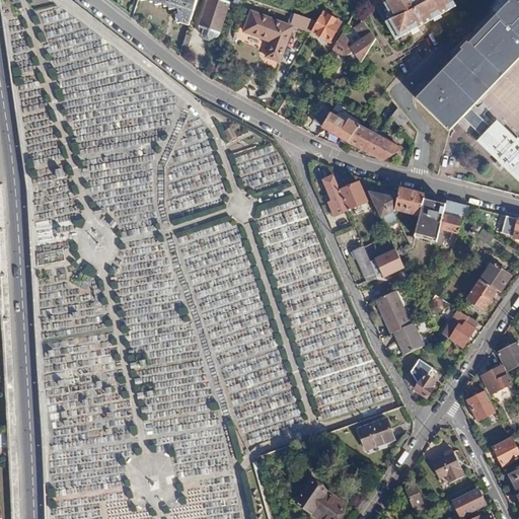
[(138,0),(141,1),(146,0),(150,0),(151,3),(155,2),(156,6),(164,4),(165,8),(169,7),(170,11),(178,9),(179,14),(179,16),(180,18),(181,23),(190,25),(198,0),(138,0)]
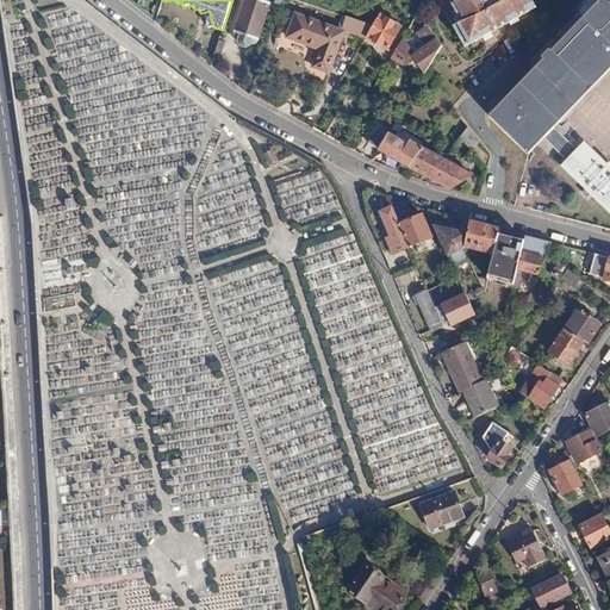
[(247,0),(247,2),(246,8),(244,8),(243,11),(244,11),(241,20),(240,20),(238,23),(240,23),(237,31),(236,31),(235,33),(241,42),(240,43),(242,47),(248,49),(259,42),(260,42),(261,39),(260,38),(262,30),(265,31),(265,29),(263,27),(267,18),(268,18),(269,14),(272,16),(274,6),(265,4),(266,0),(247,0)]
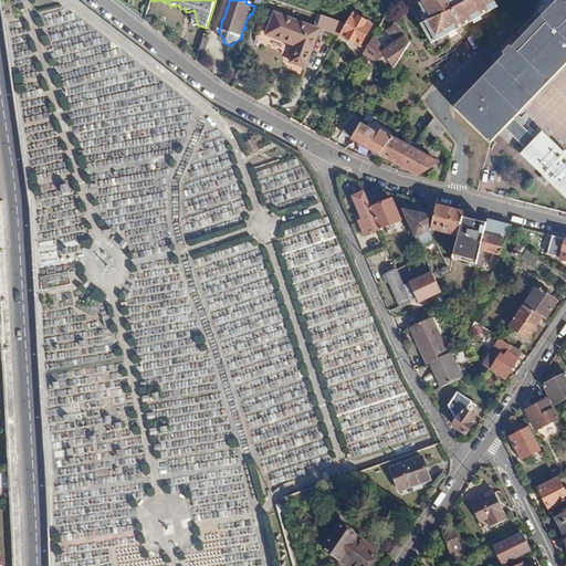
[(407,0),(429,39),(438,33),(440,37),(464,22),(496,4),(493,0),(407,0)]
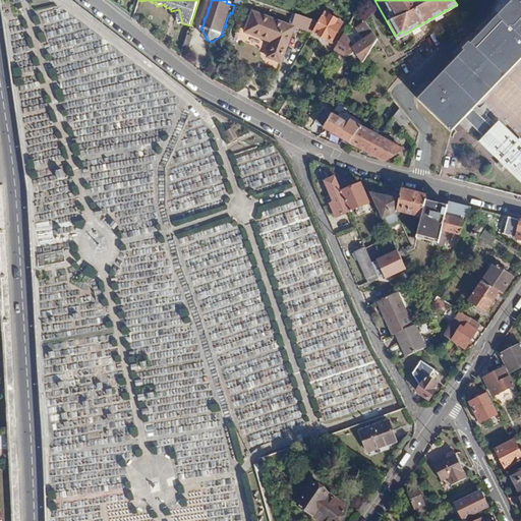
[(450,131),(465,116),(474,107),(520,59),(520,0),(516,0),(471,45),(469,42),(462,50),(464,52),(417,100),(450,131)]
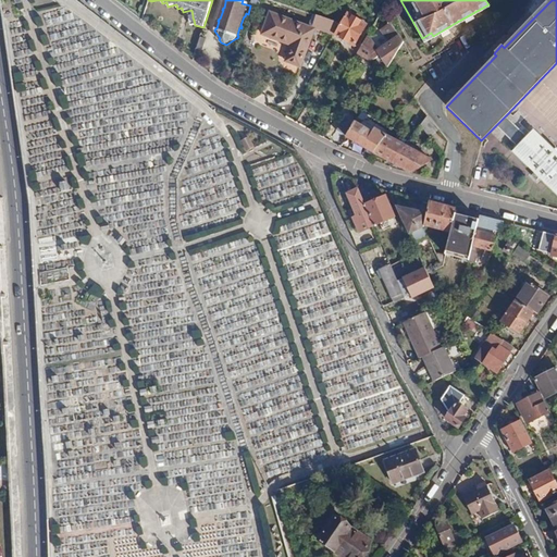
[(347,11),(341,23),(335,32),(334,33),(354,44),(366,23),(363,21),(364,19),(359,15),(357,17),(347,11)]
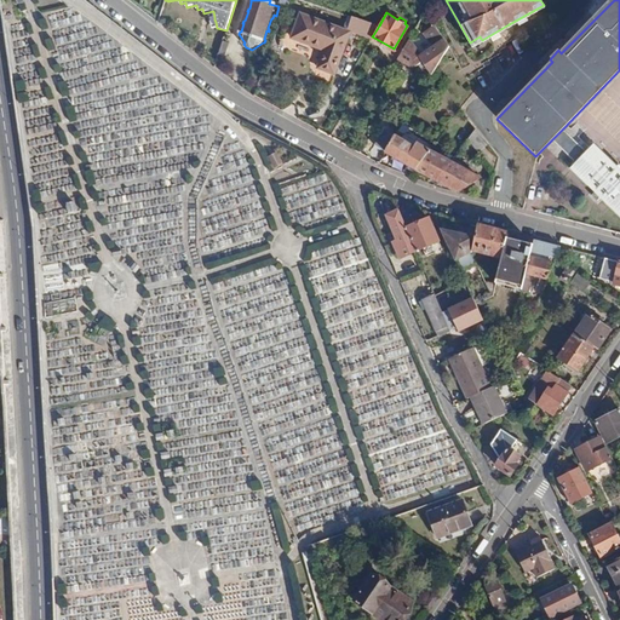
[(350,32),(300,15),(292,36),(325,50),(317,69),(336,75),(343,55),(350,32)]
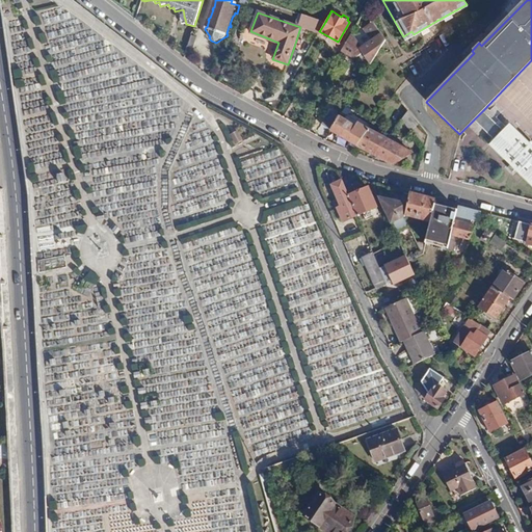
[(325,22),(302,15),(299,24),(320,30),(325,22)]
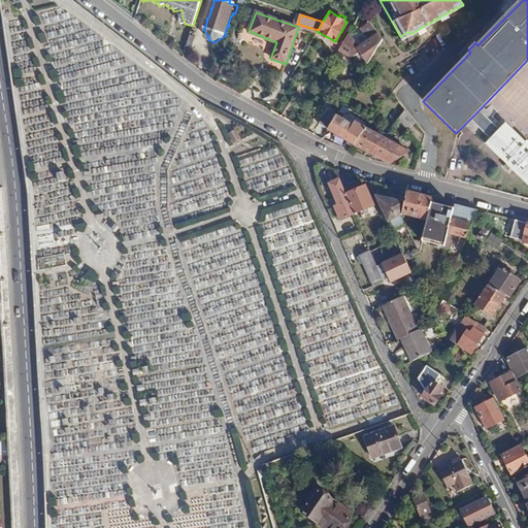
[(383,39),(365,14),(357,20),(369,36),(359,44),(352,34),(348,32),(338,47),(353,56),(361,51),(369,61),(383,39)]
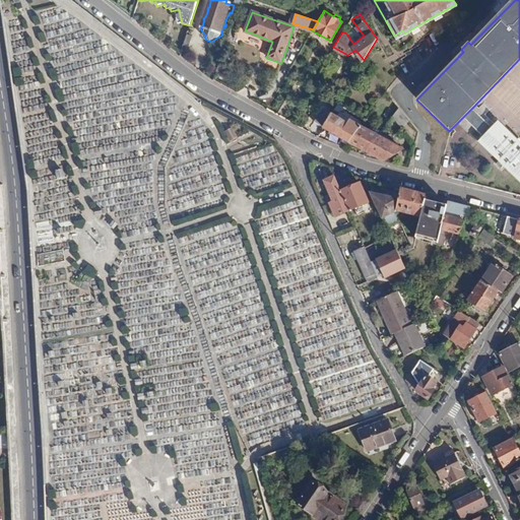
[(336,63),(329,58),(323,67),(331,72),(336,63)]
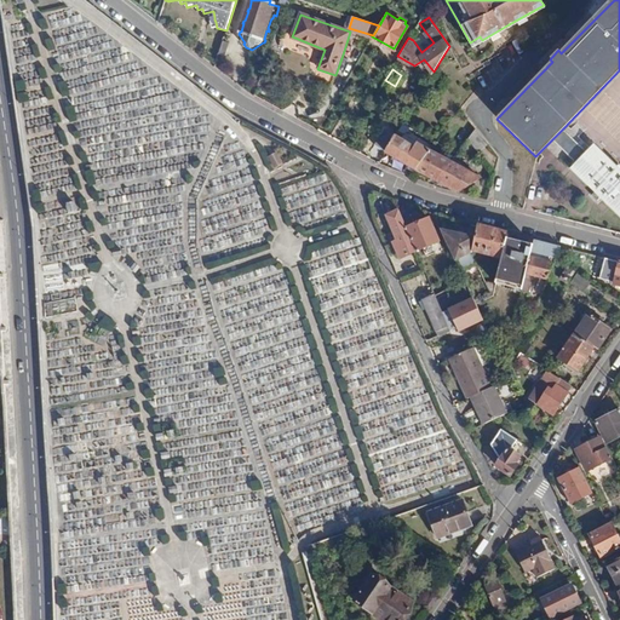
[(554,138),(577,161),(587,150),(564,127),(554,138)]
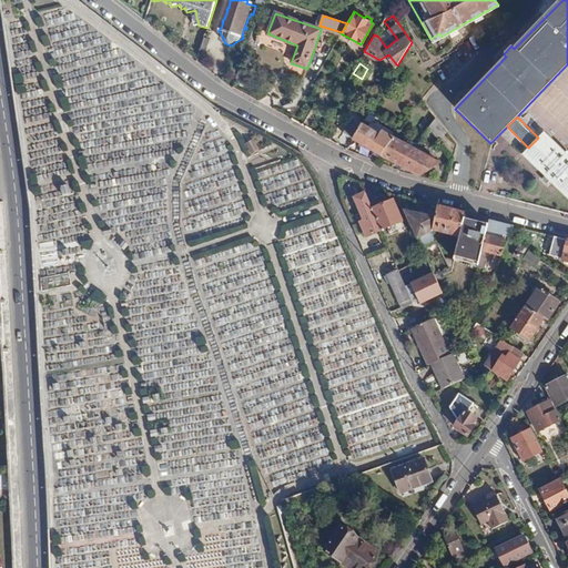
[(353,139),(362,124),(351,119),(342,133),(353,139)]
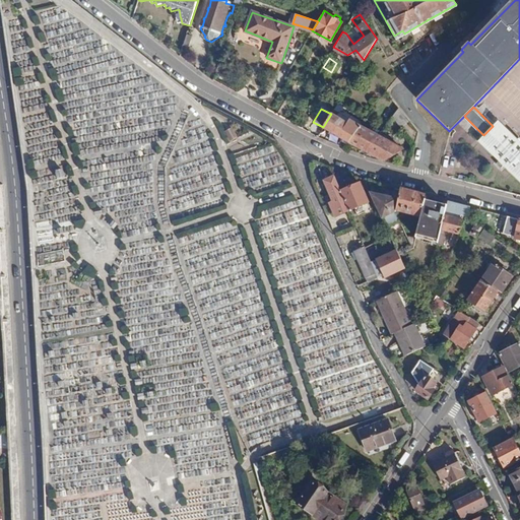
[(348,142),(361,126),(350,120),(348,124),(331,114),(323,127),(348,142)]
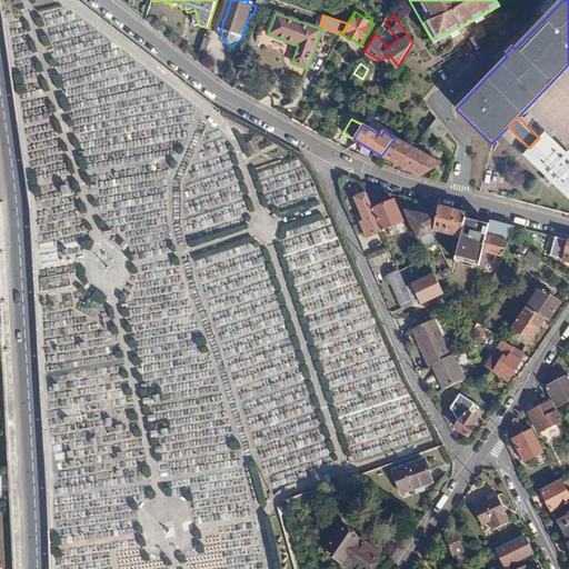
[(539,138),(529,148),(523,153),(550,179),(559,189),(568,198),(568,149),(568,151),(547,130),(539,138)]
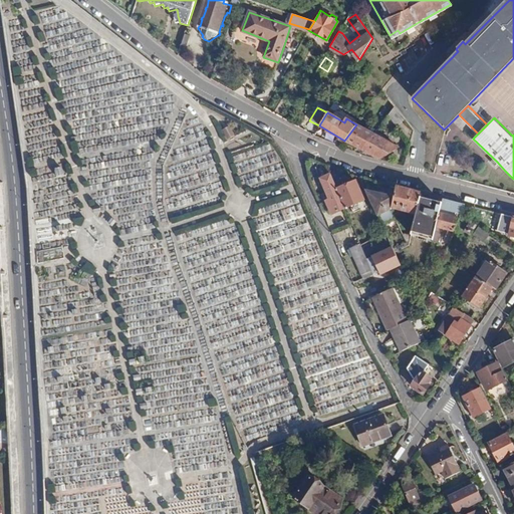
[(356,124),(344,141),(362,149),(372,136),(375,131),(365,125),(363,130),(356,124)]
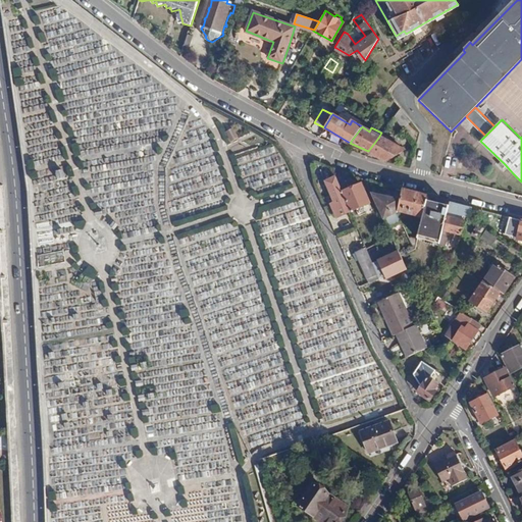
[(233,128),(226,132),(231,143),(240,139),(233,128)]
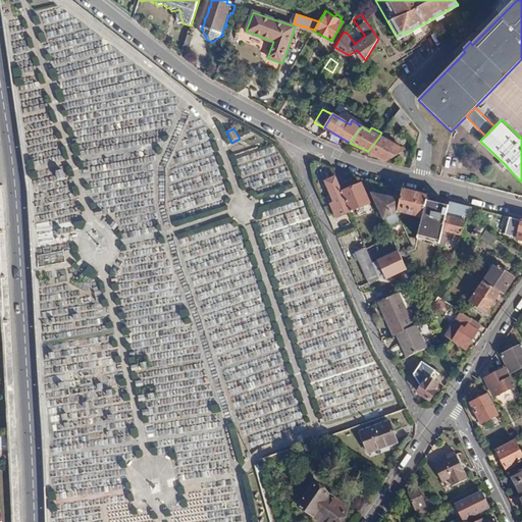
[(400,152),(378,138),(368,151),(385,161),(400,152)]
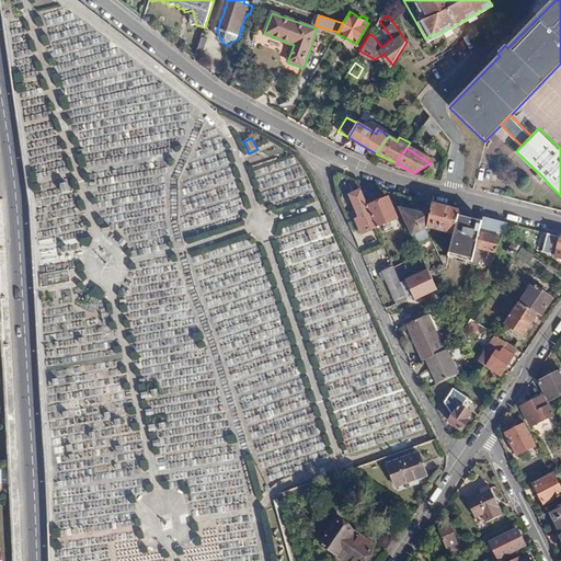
[(277,158),(252,165),(253,168),(278,160),(277,158)]
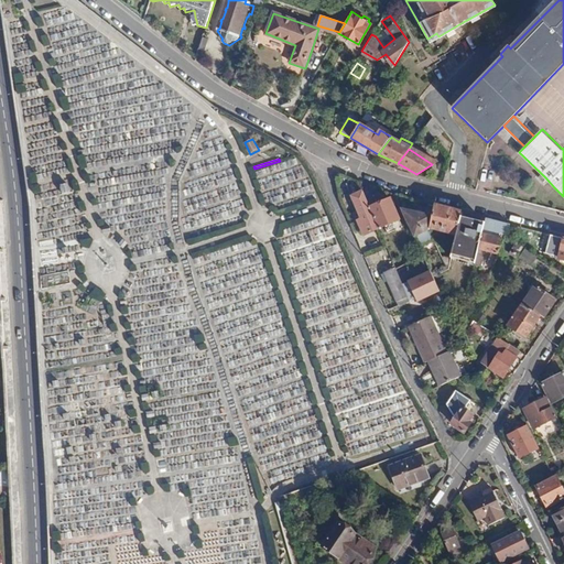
[(360,235),(378,227),(370,210),(361,191),(351,195),(360,217),(354,220),(360,235)]
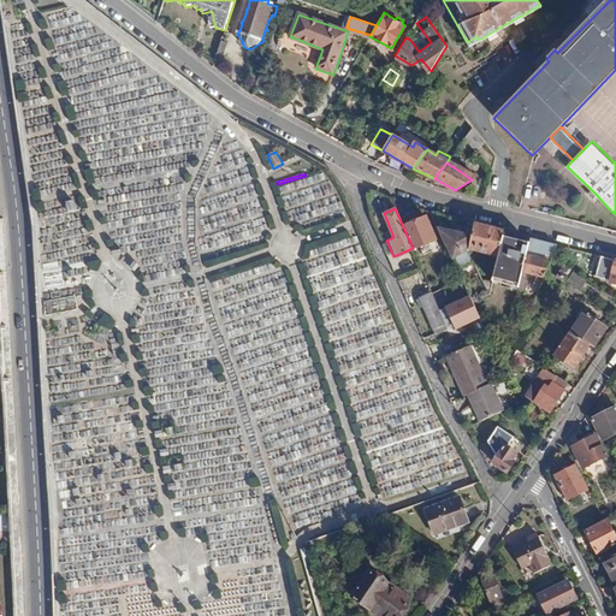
[(424,221),(404,230),(413,248),(432,240),(424,221)]
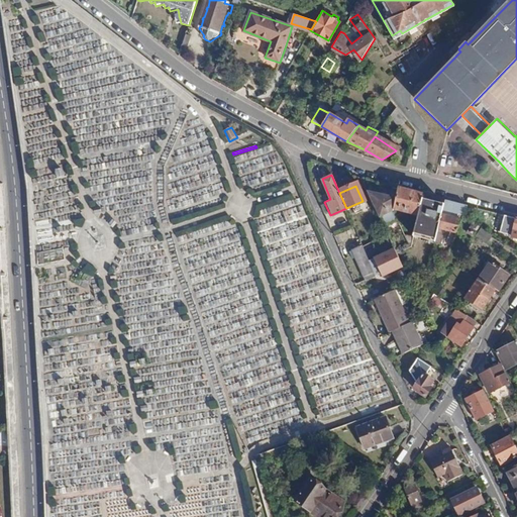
[(423,195),(399,189),(396,198),(393,208),(417,215),(422,200),(423,195)]
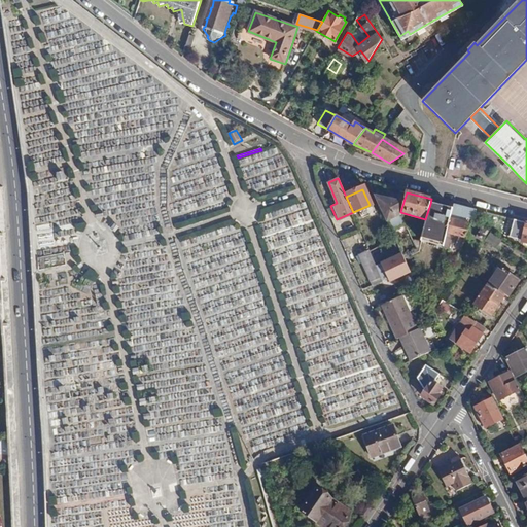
[(403,202),(374,196),(386,222),(403,225),(399,215),(400,212),(403,202)]
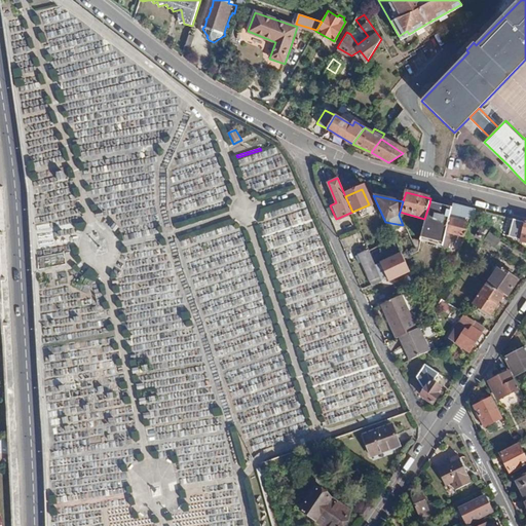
[(451,210),(429,203),(424,219),(418,240),(440,247),(444,231),(451,210)]
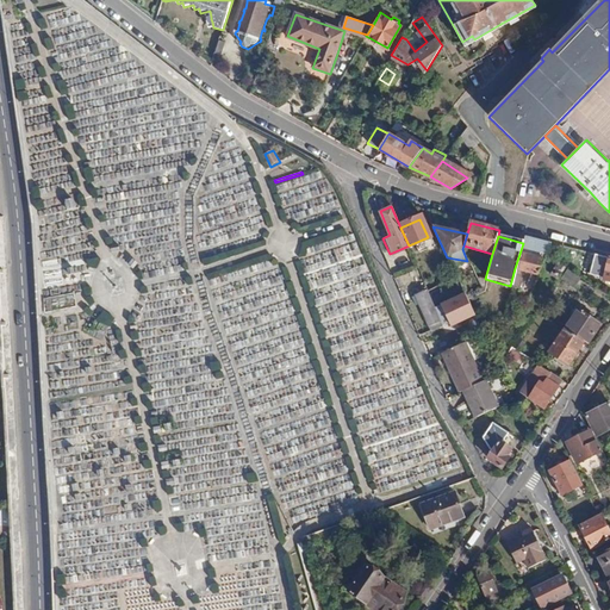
[(551,243),(524,237),(523,243),(515,268),(537,274),(543,260),(539,259),(540,253),(546,254),(551,243)]
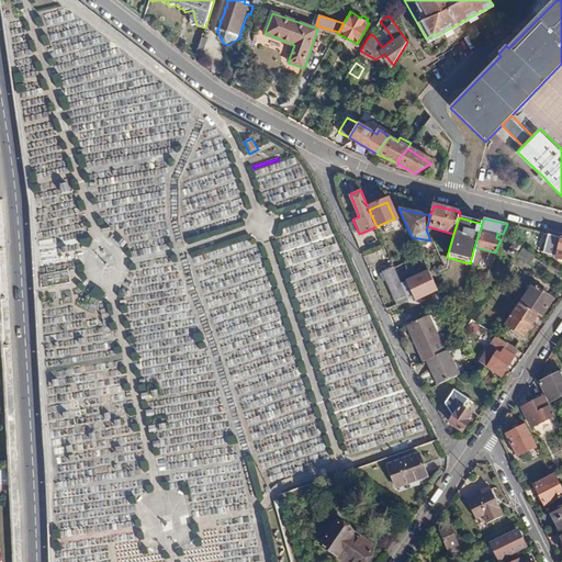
[(521,249),(516,256),(528,265),(534,257),(521,249)]
